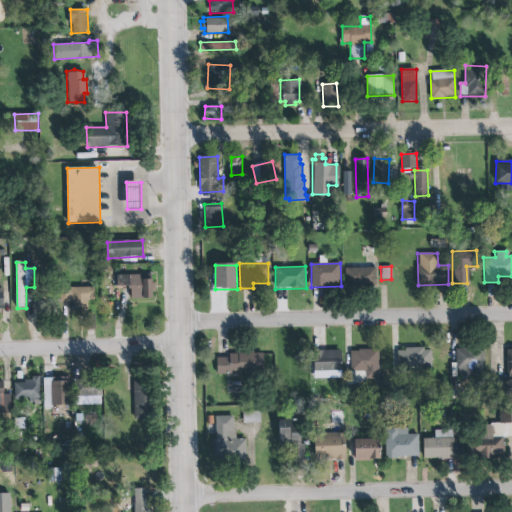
[(376,286),(375,268),(345,269),(345,287),(376,286)]
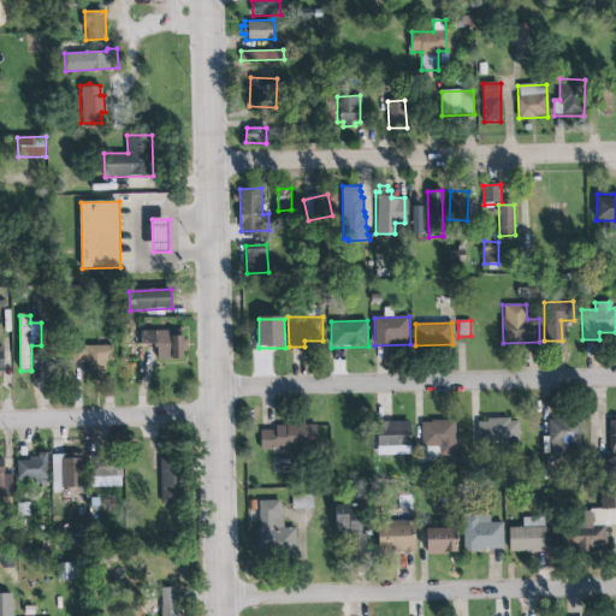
[(176,331),(146,331),(144,344),(158,344),(158,360),(184,361),(185,337),(176,337),(176,331)]
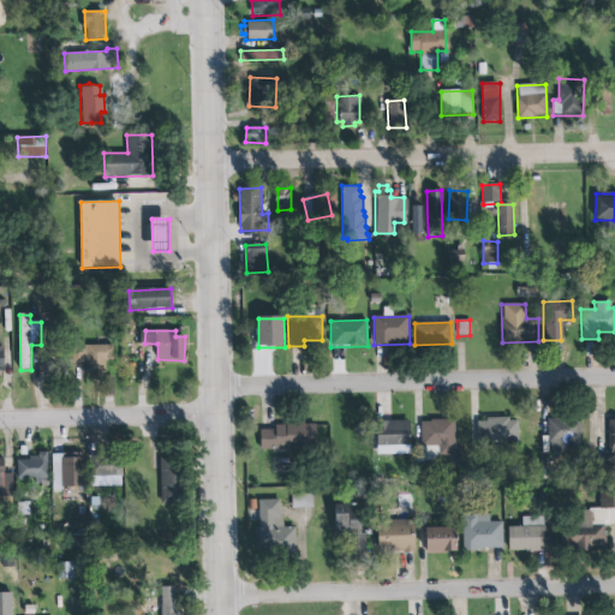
[(113,346),(71,347),(71,363),(88,363),(88,370),(102,370),(102,360),(114,360),(113,346)]
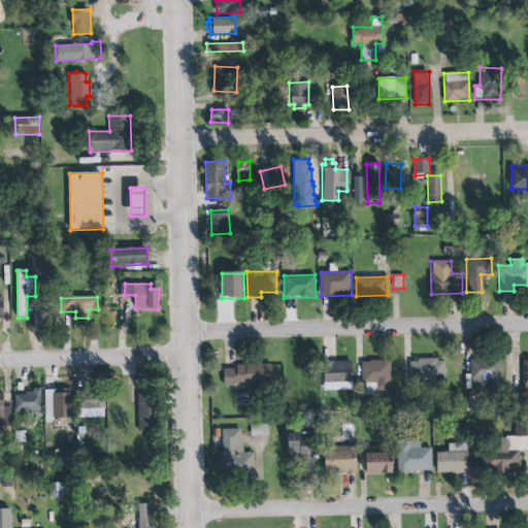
[(446,382),(446,360),(409,360),(410,383),(446,382)]
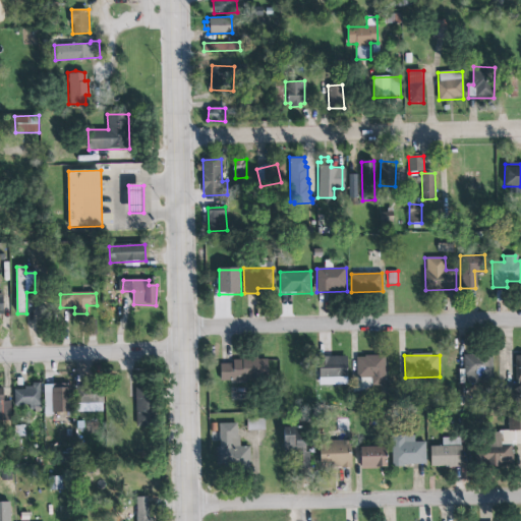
[(490,355),(493,384),(463,385),(458,384),(458,370),(463,370),(463,356),(490,355)]
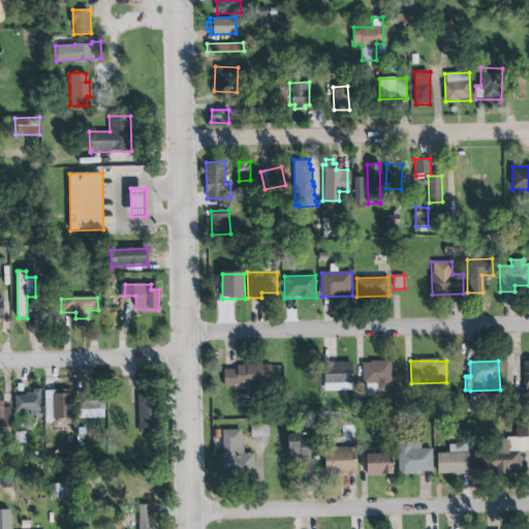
[(528,406),(522,411),(514,397),(522,392),(522,361),(528,361),(528,406)]
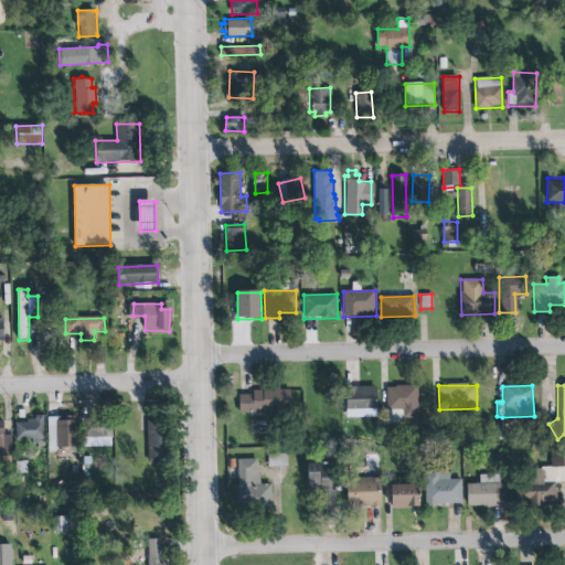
[(377,387),(348,386),(348,409),(377,411),(377,387)]
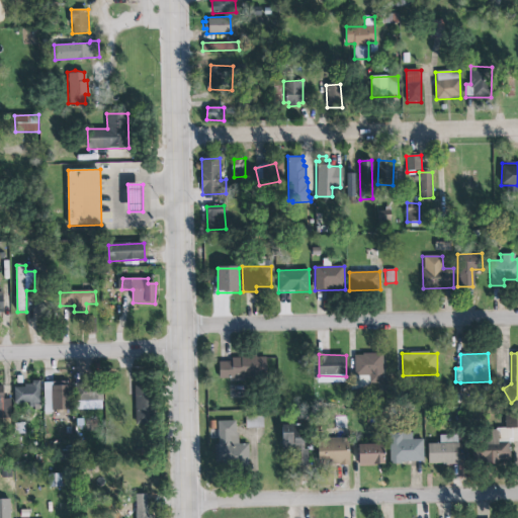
[(383,354),(354,354),(354,375),(370,375),(370,384),(384,383),(383,354)]
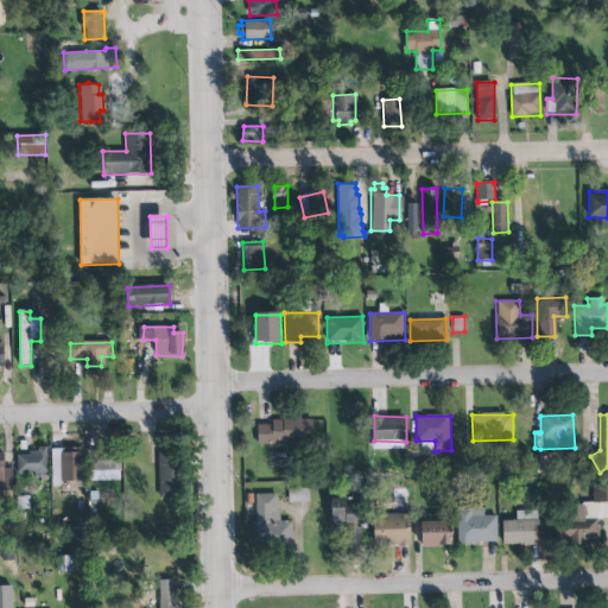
[(310,419),(310,442),(255,443),(254,424),(268,423),(268,419),(280,419),(280,417),(299,417),(299,419),(310,419)]
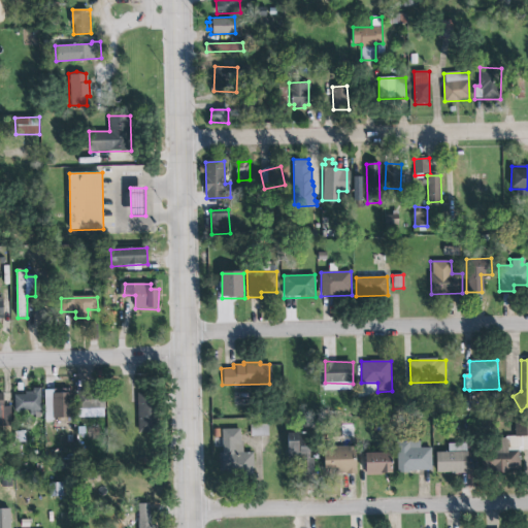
[(11,407),(4,407),(4,391),(0,391),(0,426),(11,426),(11,407)]
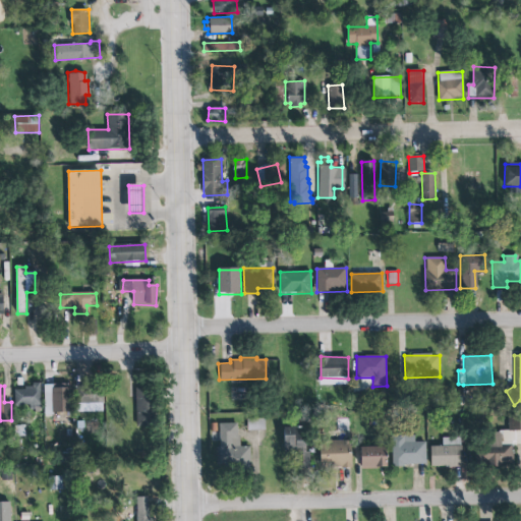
[(14,388),(14,409),(40,408),(40,387),(14,388)]
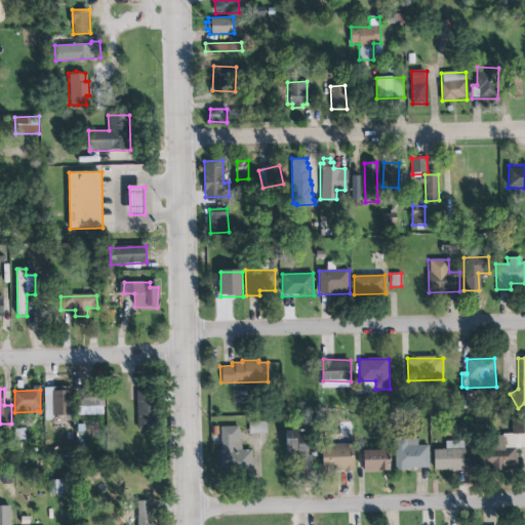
[(97,407),(98,391),(76,390),(76,407),(97,407)]
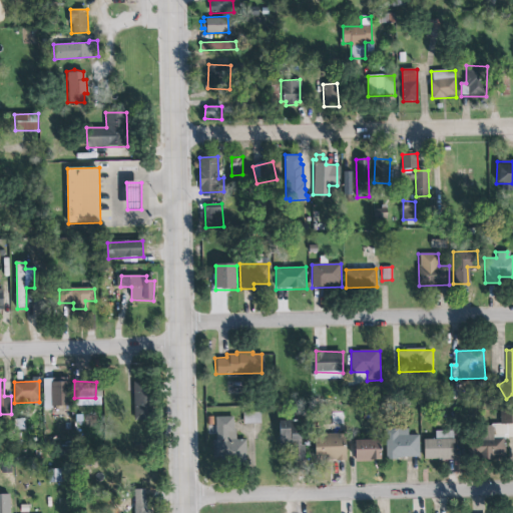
[(152,421),(151,383),(133,383),(134,422),(152,421)]
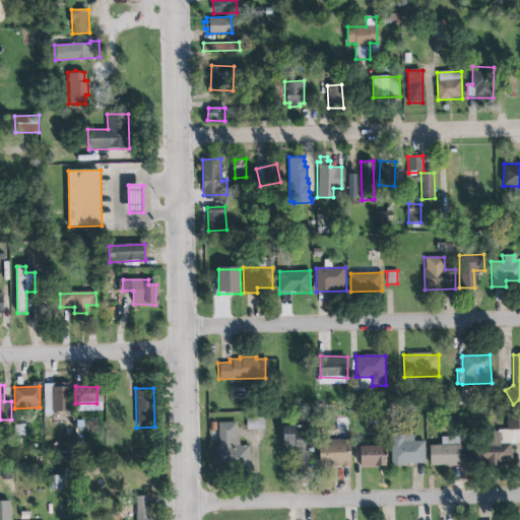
[(69,390),(52,391),(52,413),(70,413),(69,390)]
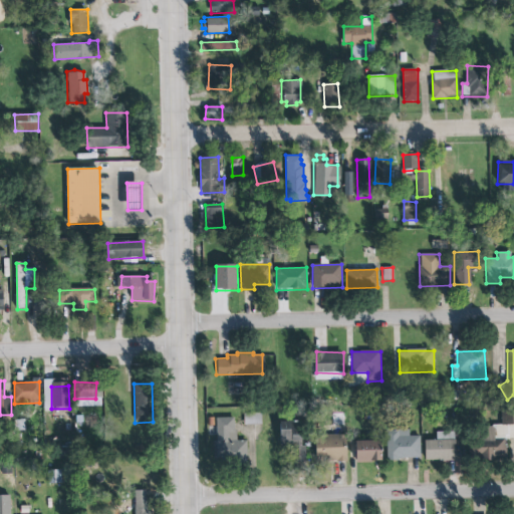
[(505,460),(505,439),(513,439),(513,411),(500,411),(501,426),(481,426),(481,441),(463,442),(463,460),(505,460)]
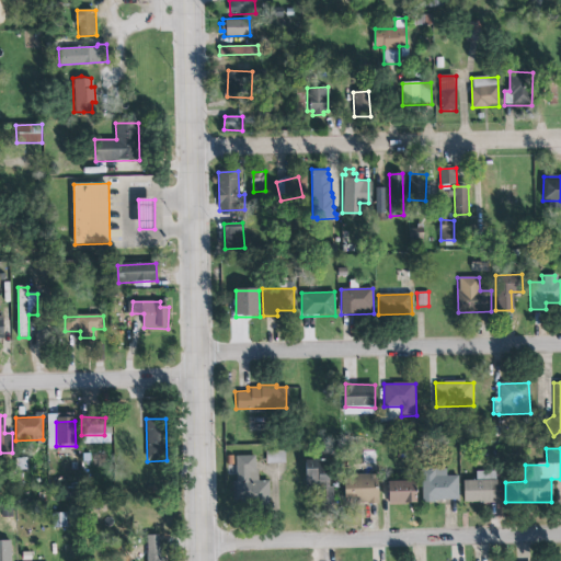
[(286,451),(266,451),(266,465),(286,464),(286,451)]
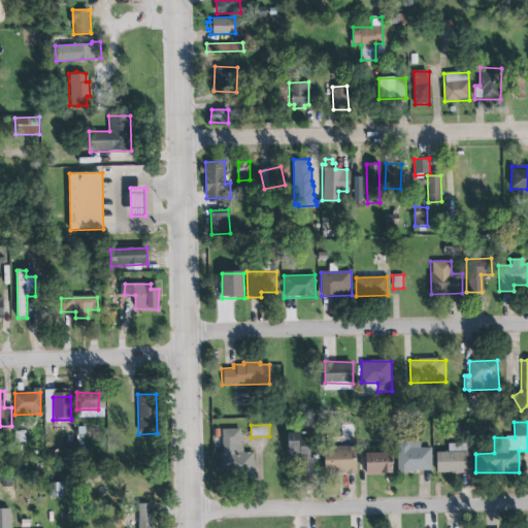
[(222,429),(223,454),(219,454),(220,472),(254,471),(254,453),(242,453),(241,429),(222,429)]
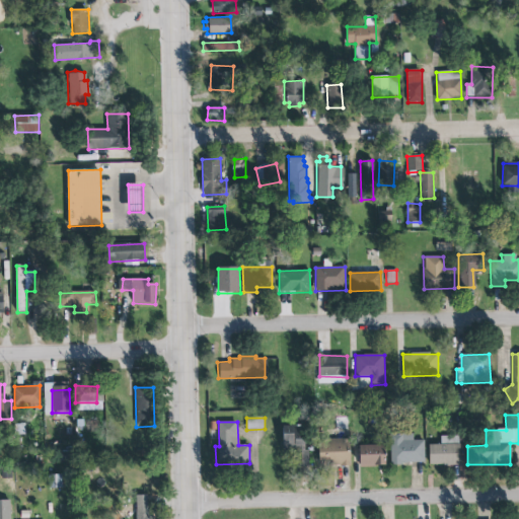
[(300,427),(283,427),(283,452),(299,452),(299,464),(310,465),(310,450),(306,450),(307,438),(299,437),(300,427)]
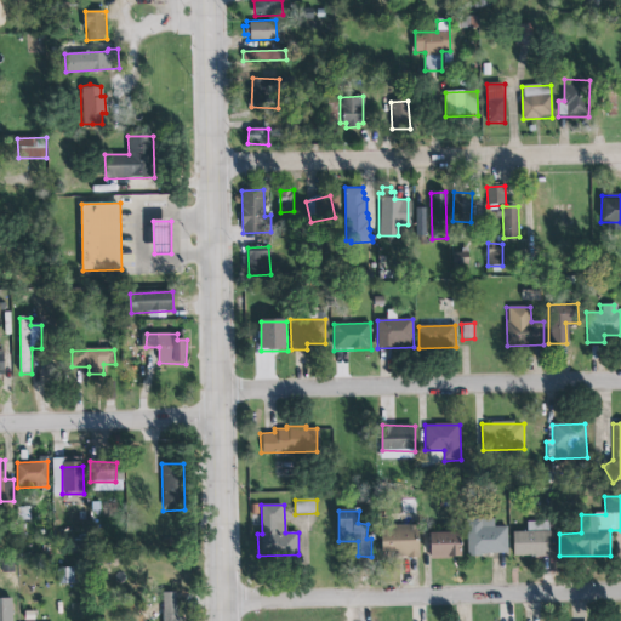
[(465,519),(491,519),(491,527),(505,527),(506,552),(480,553),(480,556),(465,554),(465,519)]
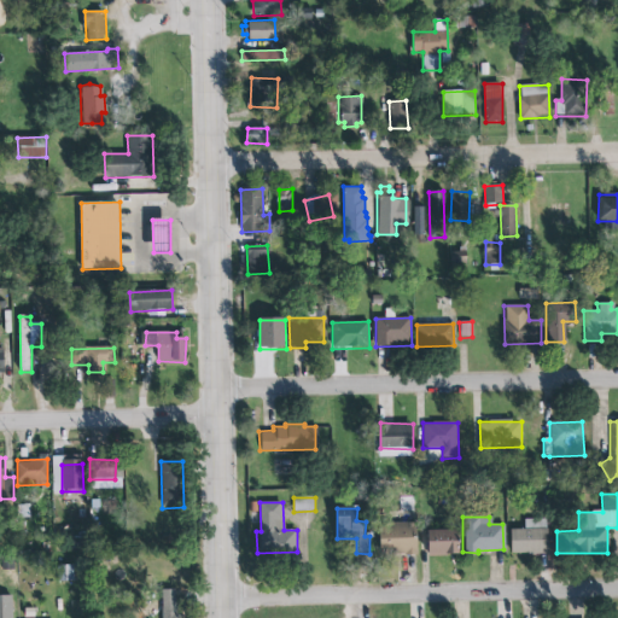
[(542,519),(524,520),(524,530),(511,530),(512,554),(548,554),(548,529),(542,529),(542,519)]
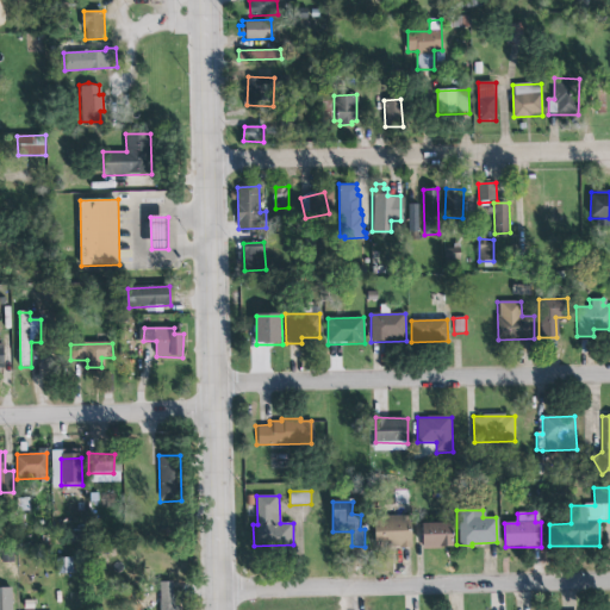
[(373,517),(377,547),(411,547),(411,523),(415,520),(411,515),(402,516),(386,516),(373,517)]
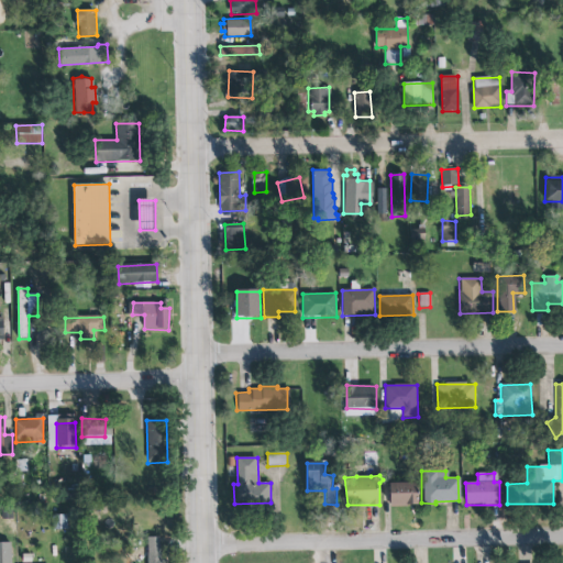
[(390,484),(392,507),(420,506),(419,483),(390,484)]
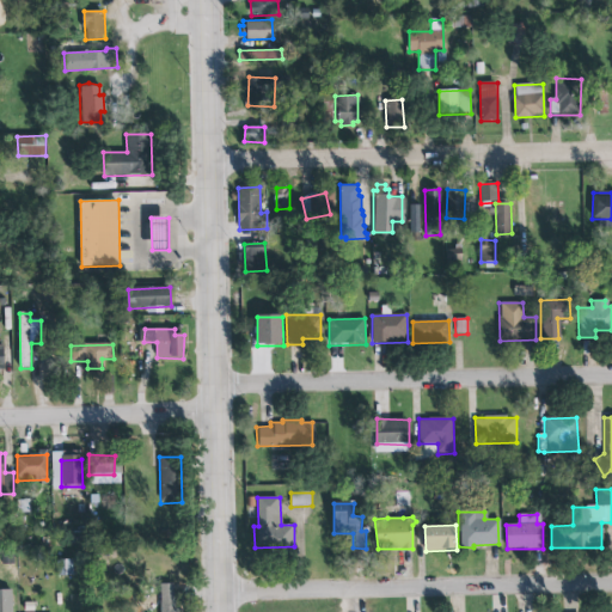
[(0,570),(11,570),(12,611),(0,611),(0,570)]
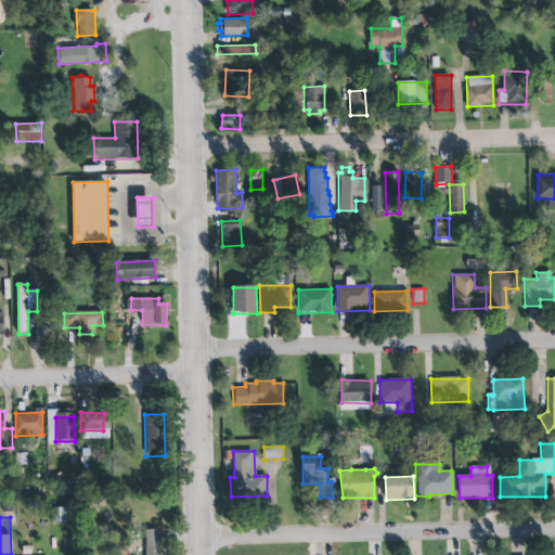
[(162,554),(144,554),(144,528),(156,528),(157,549),(162,549),(162,554)]
